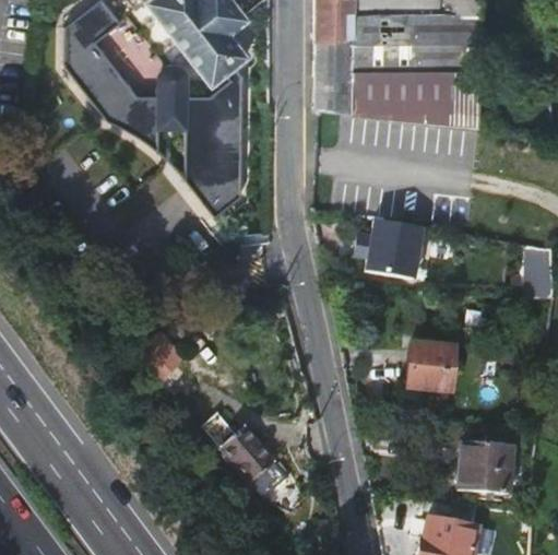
[(151,0),(145,4),(210,91),(225,79),(229,85),(209,101),(134,96),(94,43),(120,22),(103,0),(97,0),(63,25),(61,66),(104,120),(110,124),(122,130),(134,138),(145,146),(155,154),(157,110),(185,111),(180,182),(188,184),(187,191),(212,220),(241,201),(242,113),(242,81),(236,71),(248,61),(229,37),(247,24),(228,0),(151,0)]
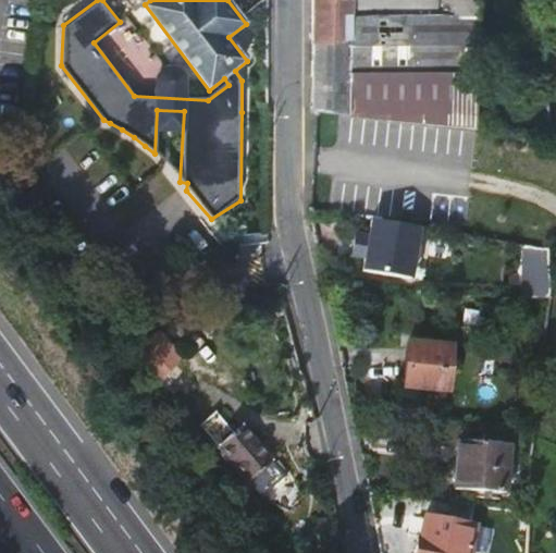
[(386,110),(386,113),(479,124),(478,0),(363,0),(363,4),(355,5),(355,0),(313,0),(314,31),(316,75),(316,102),(321,103),(386,110)]
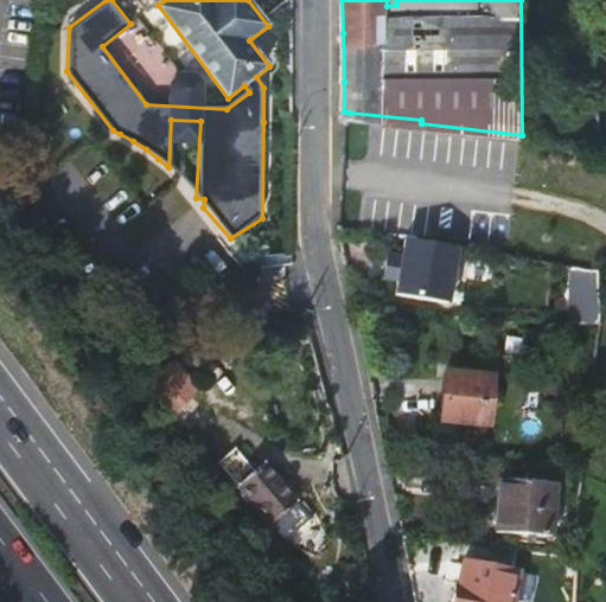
[(397,294),(450,302),(459,247),(408,238),(404,255),(401,277),(397,294)]
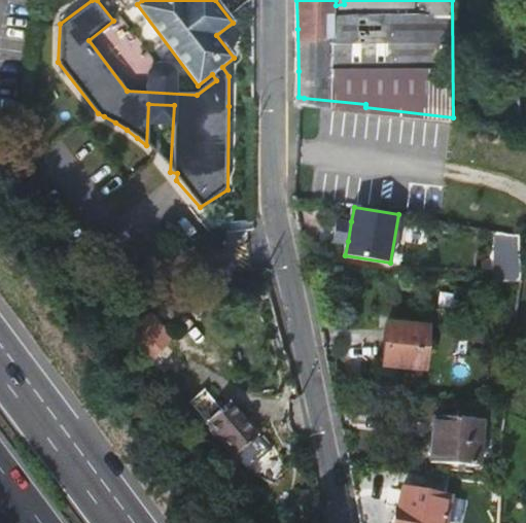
[(348,241),(351,221),(338,218),(335,239),(348,241)]
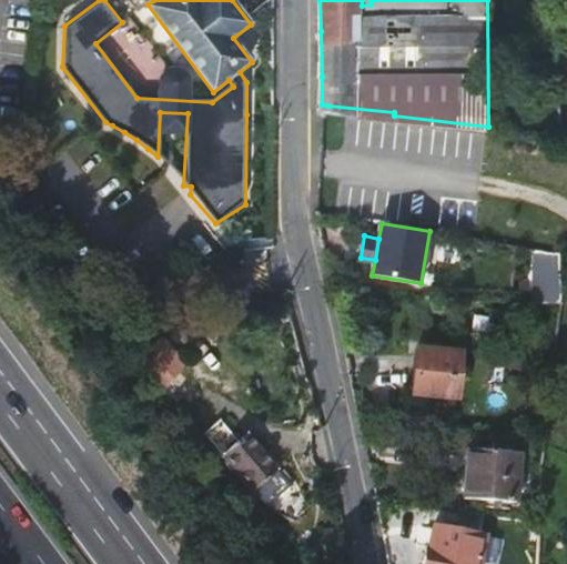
[(538,249),(544,304),(562,305),(563,298),(562,253),(538,249)]
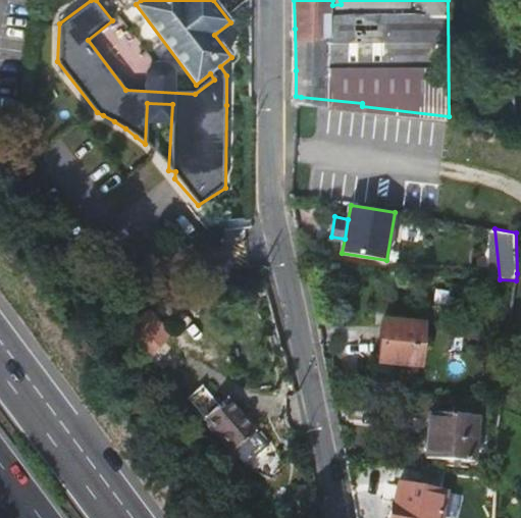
[(149,302),(125,326),(153,352),(176,326),(149,302)]
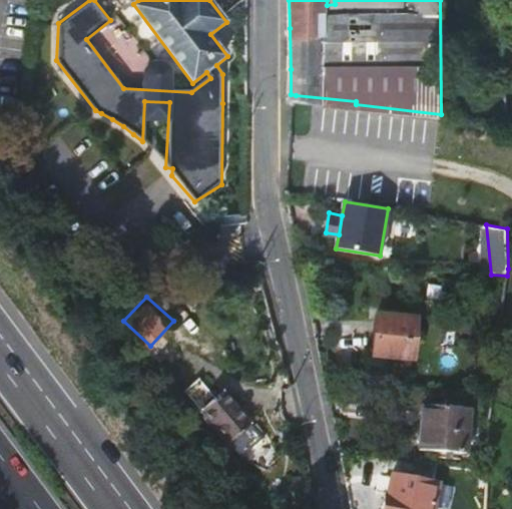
[(377,315),(374,356),(414,359),(417,318),(377,315)]
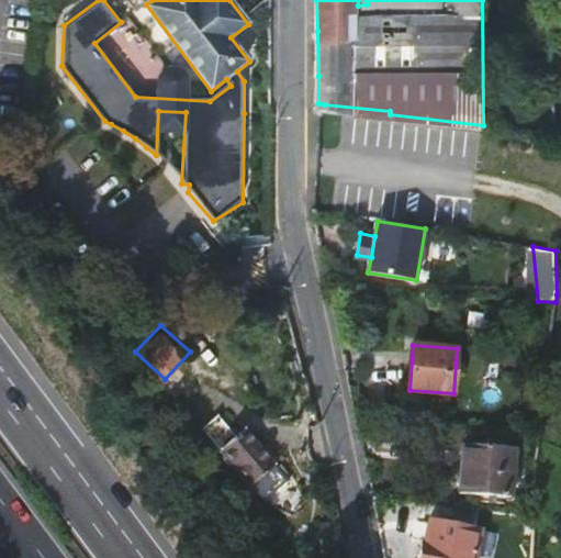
[(219,443),(249,481),(273,460),(243,423),(219,443)]
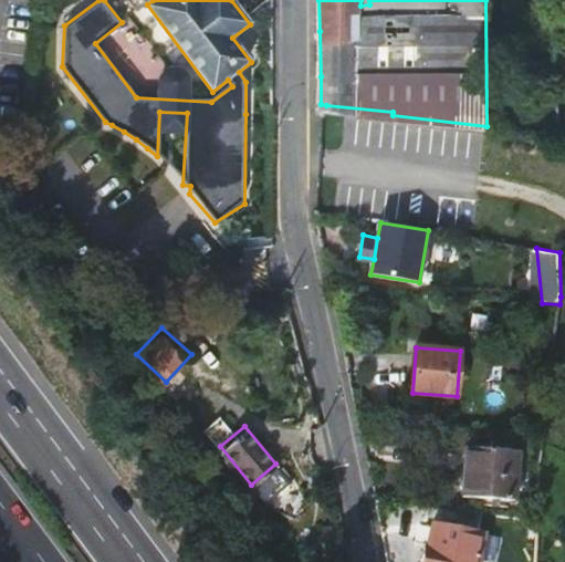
[(487,432),(485,445),(515,447),(516,434),(487,432)]
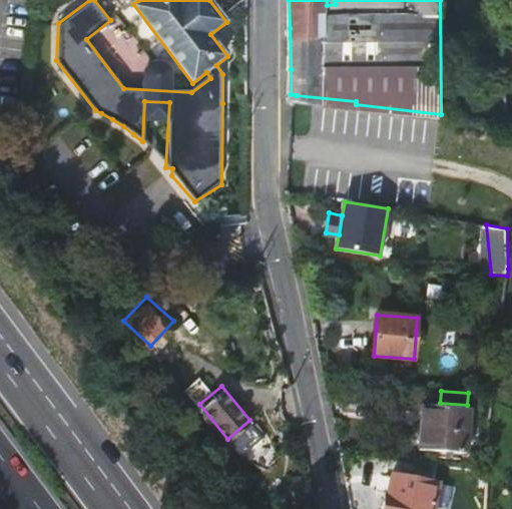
[(426,403),(423,446),(470,449),(474,405),(467,405),(440,403),(426,403)]
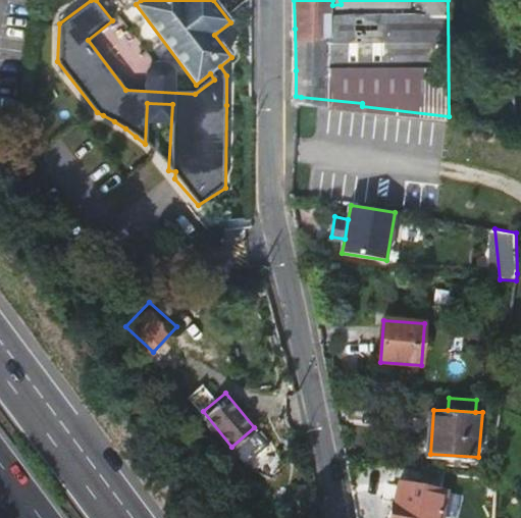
[(393,499),(389,517),(441,517),(447,487),(399,478),(395,500),(393,499)]
